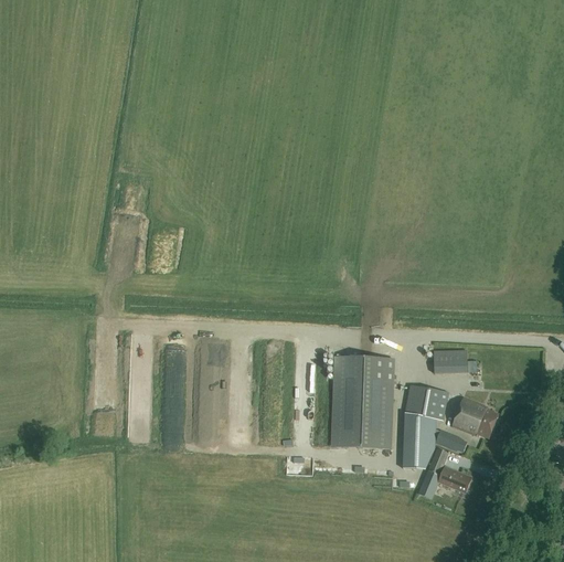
[(467,371),(466,349),(433,350),(434,372),(467,371)]
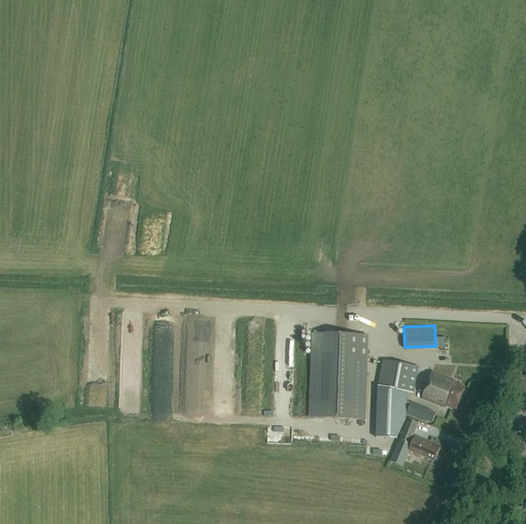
[(311,332),(308,416),(364,418),(366,334),(311,332)]
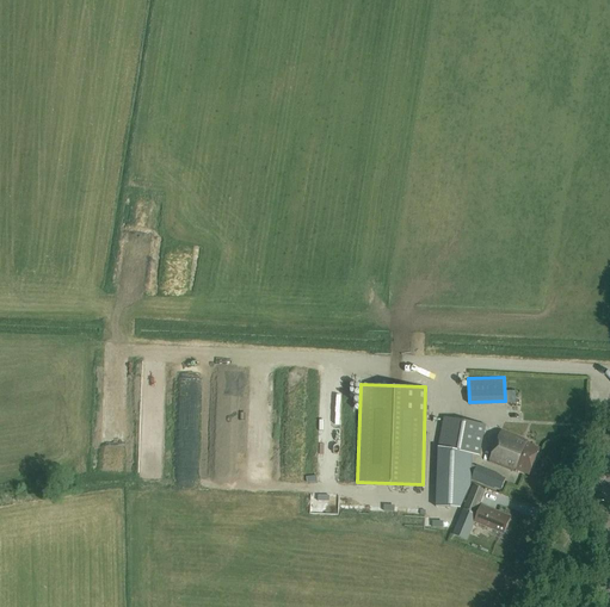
[(519,389),(509,389),(510,402),(519,402),(519,389)]
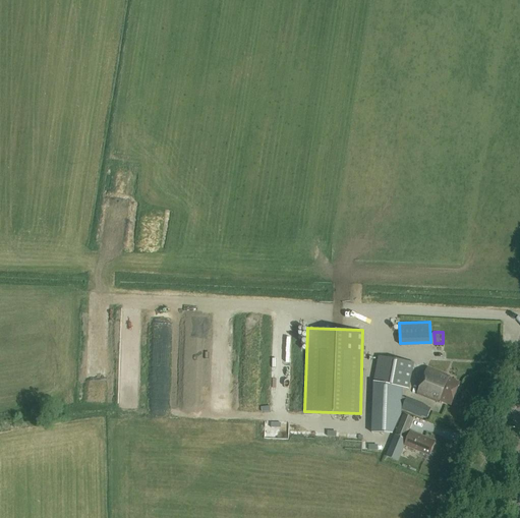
[(412,359),(384,354),(370,421),(388,424),(388,423),(396,425),(402,395),(394,393),(394,392),(399,393),(400,385),(407,386),(412,359)]
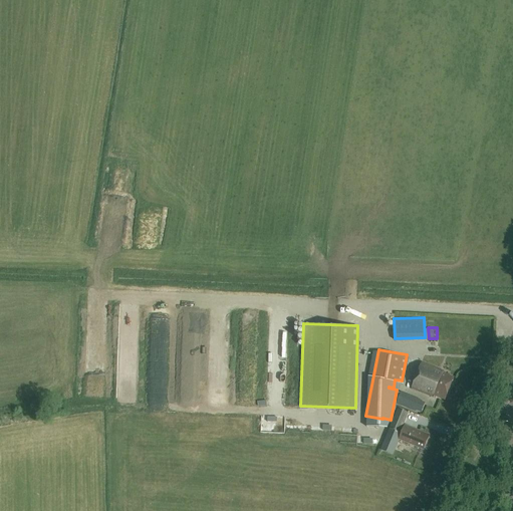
[(444,368),(421,359),(411,387),(433,396),(434,394),(444,398),(454,374),(443,370),(444,368)]
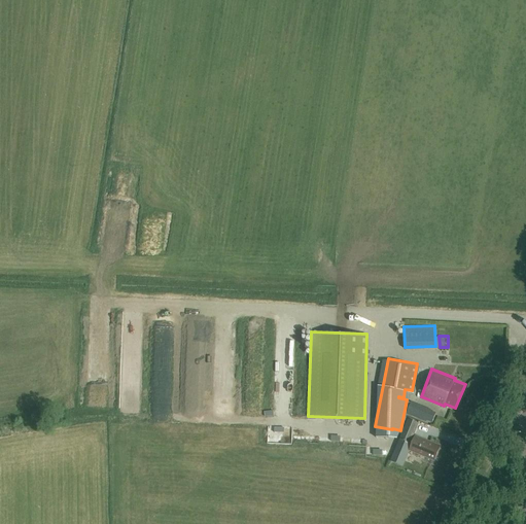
[(428,407),(411,399),(406,412),(423,419),(424,417),(430,420),(434,411),(428,408),(428,407)]
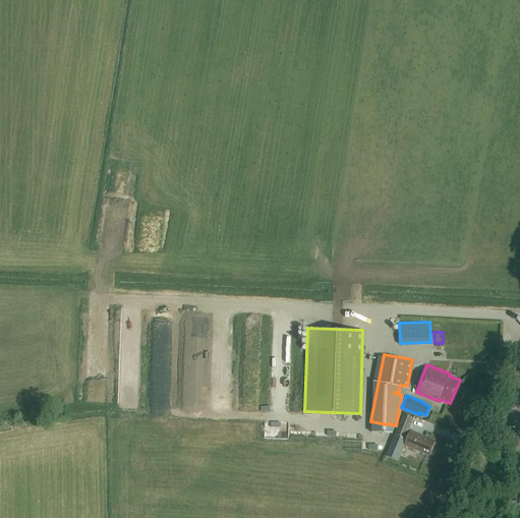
[(411,415),(402,412),(394,433),(405,438),(403,444),(428,454),(434,441),(422,436),(423,435),(406,428),(411,415)]
